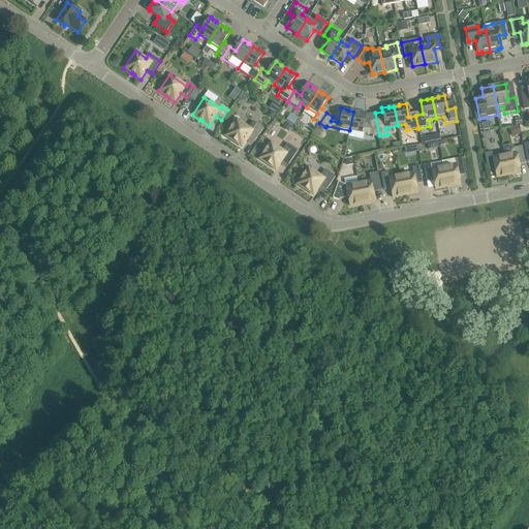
[(353,112),(349,130),(372,135),(372,137),(379,135),(375,113),(365,115),(366,113),(359,112),(359,113),(353,112)]
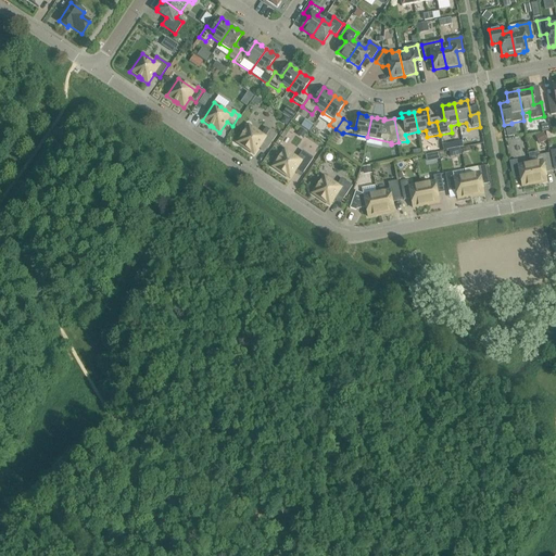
[(266,128),(262,134),(248,125),(236,143),(254,155),(261,144),(267,149),(277,135),(266,128)]
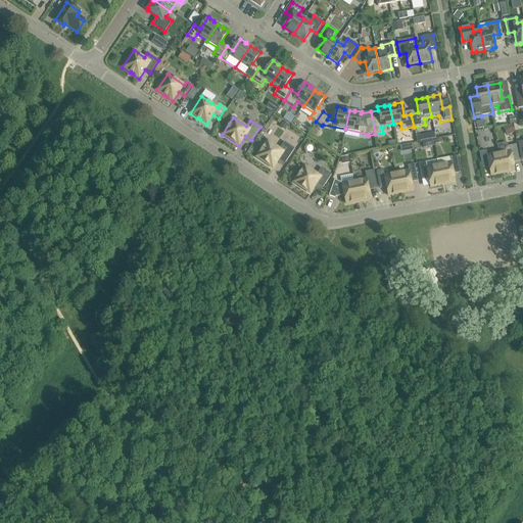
[(284,142),(280,149),(267,140),(255,157),(273,169),(279,158),(285,162),(294,149),(284,142)]
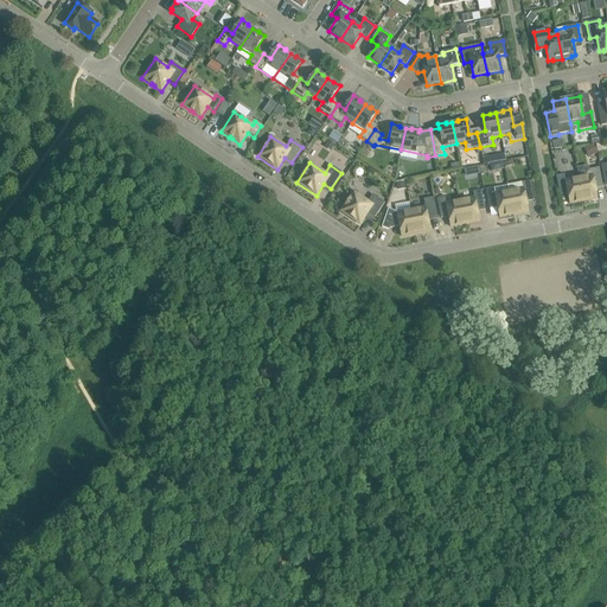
[(592,176),(579,178),(583,202),(596,199),(594,186),(595,185),(602,184),(599,168),(590,170),(592,176)]
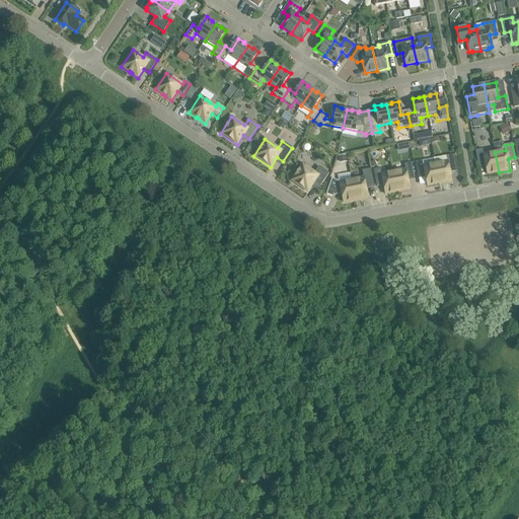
[(499,172),(495,152),(484,154),(483,149),(475,151),(477,164),(484,163),(485,164),(487,174),(499,172)]
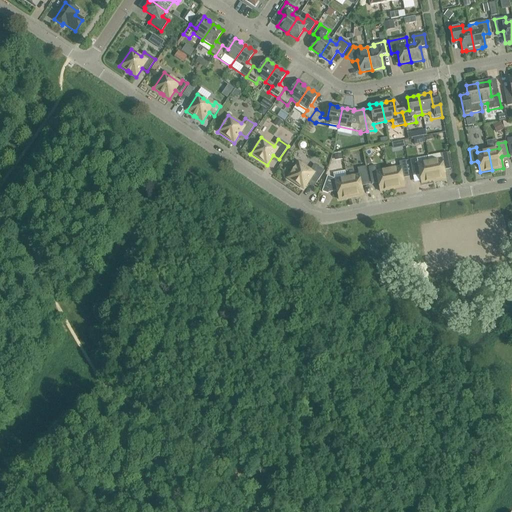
[(429,161),(433,181),(445,179),(443,168),(444,167),(450,166),(447,153),(440,154),(441,159),(429,161)]
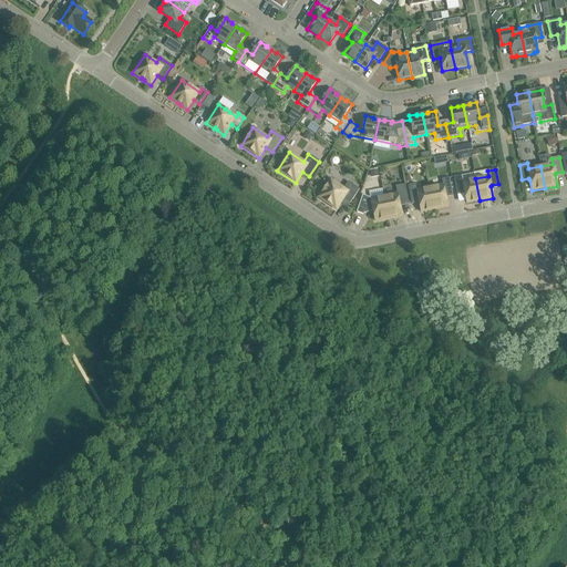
[(480,200),(475,178),(462,181),(461,176),(453,177),(456,192),(462,191),(464,192),(466,204),(480,200)]
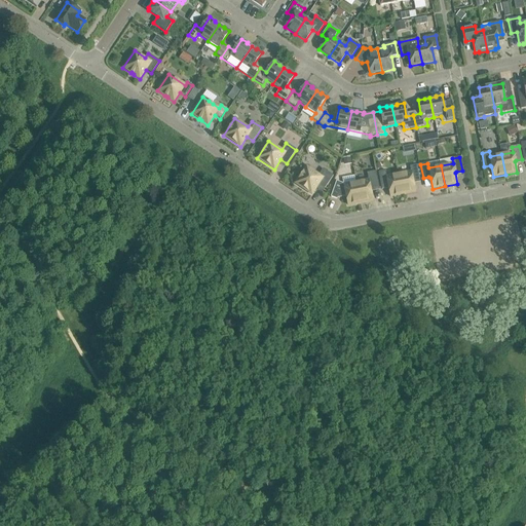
[(399,174),(403,194),(415,192),(413,181),(414,180),(419,179),(417,165),(410,166),(411,172),(399,174)]
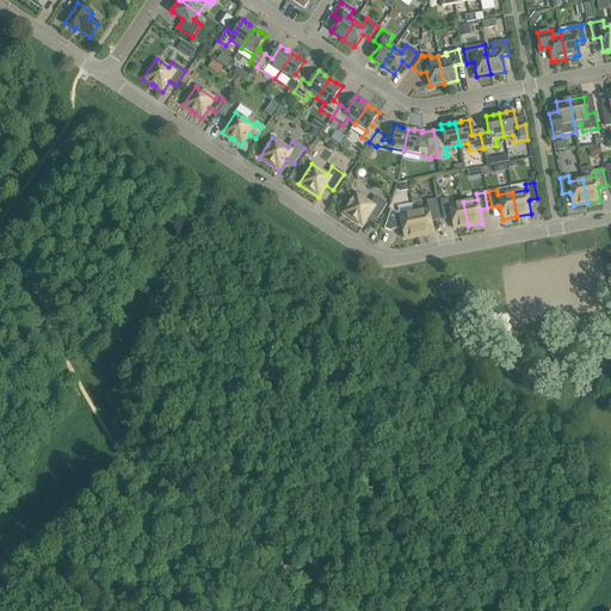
[(375,196),(370,203),(356,193),(343,213),(362,227),(370,215),(377,220),(387,204),(375,196)]
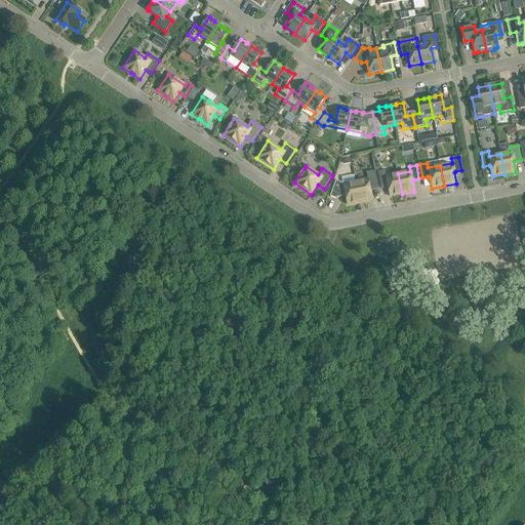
[(367,179),(355,182),(359,203),(371,200),(369,189),(370,188),(378,186),(375,171),(366,172),(367,179)]
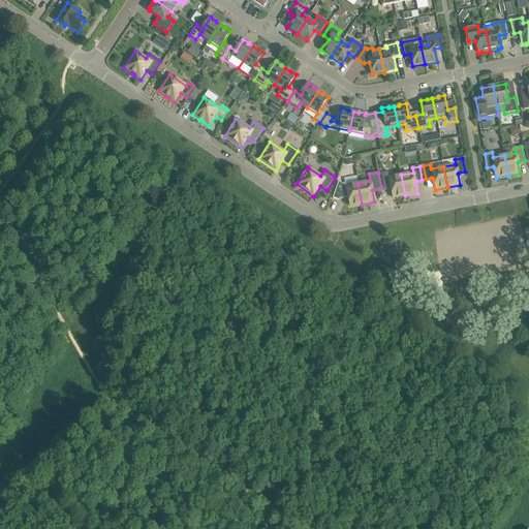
[(387,173),(380,174),(383,187),(389,186),(391,187),(393,198),(405,195),(401,175),(389,177),(387,173)]
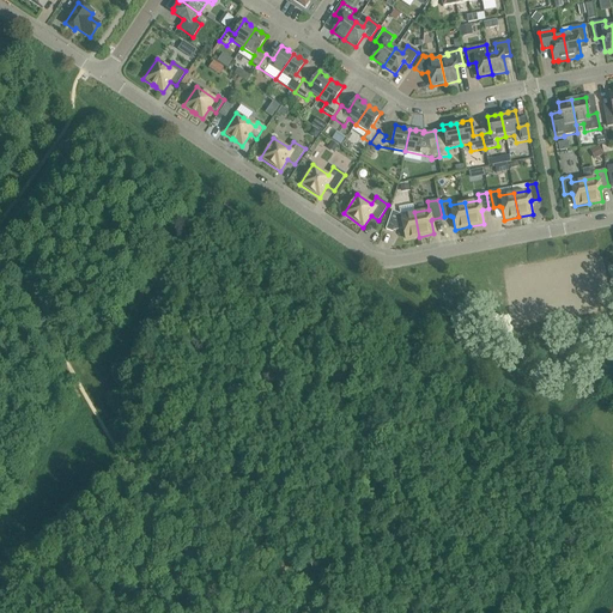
[(419,237),(414,212),(399,216),(400,214),(392,211),(386,230),(393,232),(395,226),(401,225),(402,226),(405,240),(419,237)]
